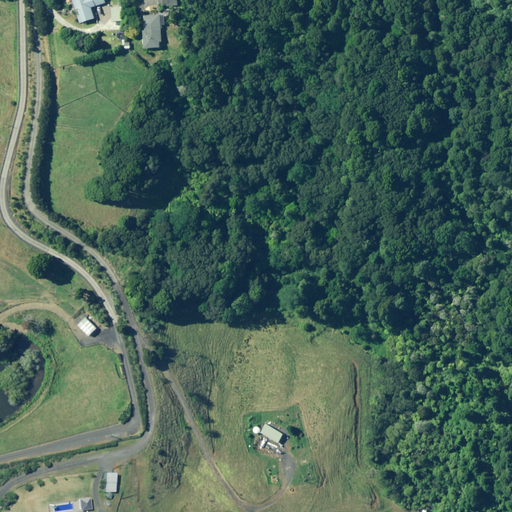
[(74,0),(77,9),(79,9),(81,15),(79,15),(82,23),(95,19),(92,8),(106,3),(105,0),(74,0)]
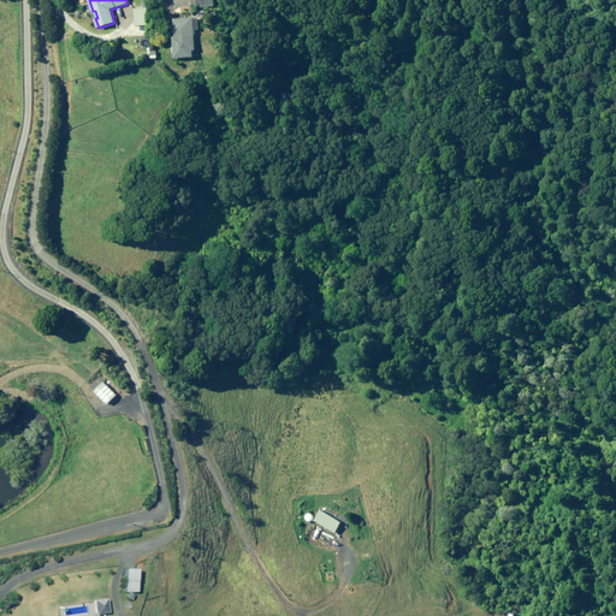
[(149,17),(149,10),(143,10),(143,7),(135,7),(136,25),(148,25),(148,17),(149,17)]
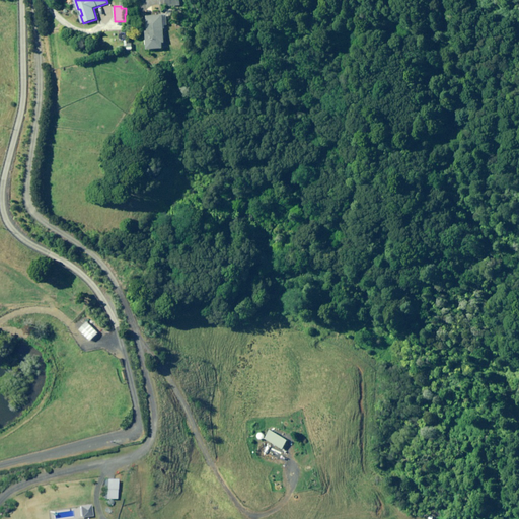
[(158,16),(158,12),(154,12),(154,16),(147,16),(147,31),(146,31),(147,49),(164,49),(163,43),(166,43),(166,31),(163,31),(162,15),(158,16)]
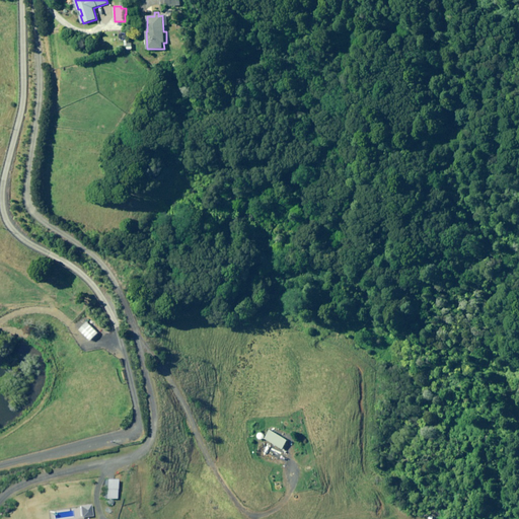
[(98,332),(87,322),(80,330),(91,341),(98,332)]
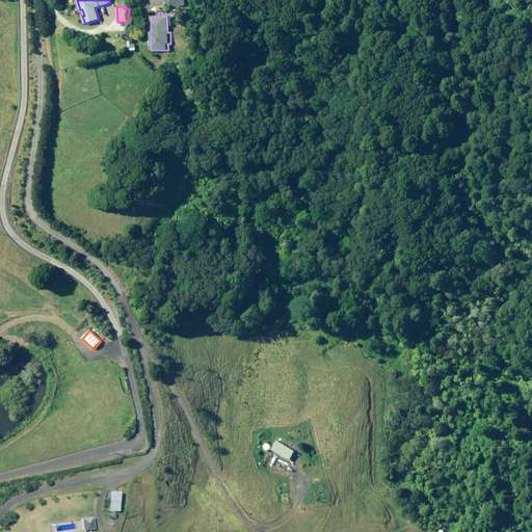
[(117,493),(107,491),(107,511),(116,511),(117,493)]
